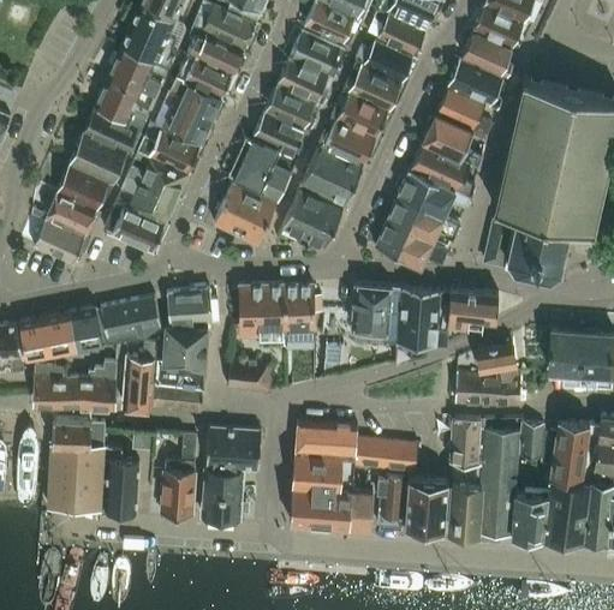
[(142,0),(139,6),(176,22),(184,0),(142,0)]
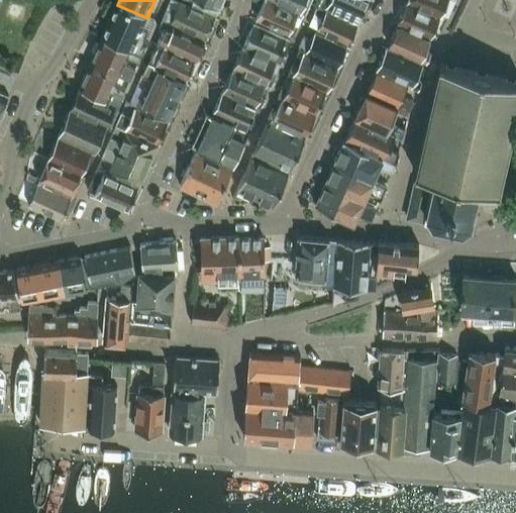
[(194,0),(195,0),(191,7),(216,19),(225,0),(194,0)]
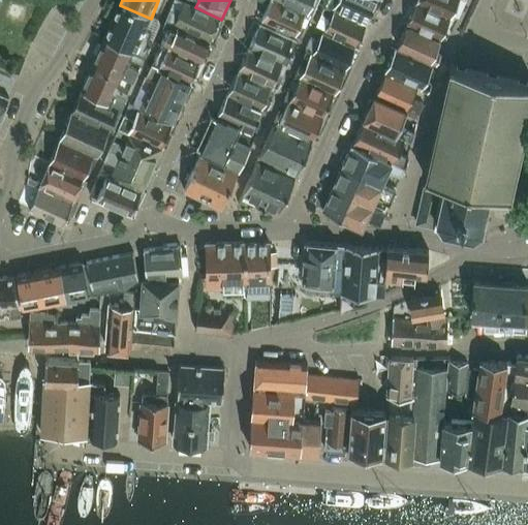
[(273,0),(312,19),(315,11),(311,9),(314,0),(273,0)]
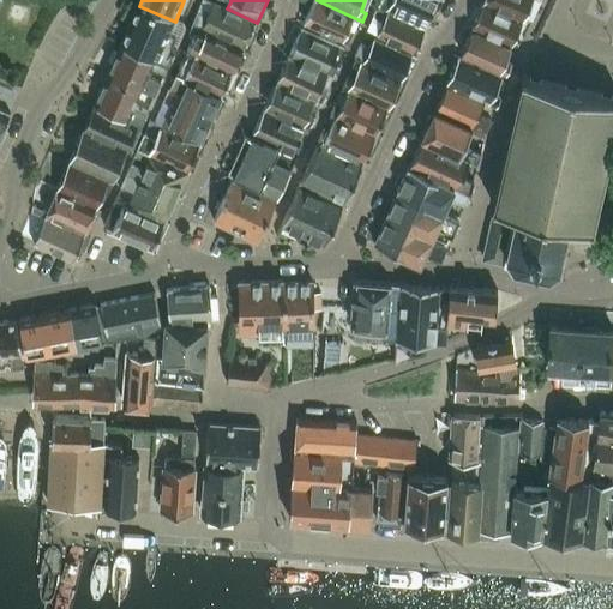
[(385,0),(380,12),(380,13),(388,17),(391,18),(391,17),(424,32),(425,32),(426,29),(438,4),(430,0),(392,0),(392,2),(388,0),(385,0)]
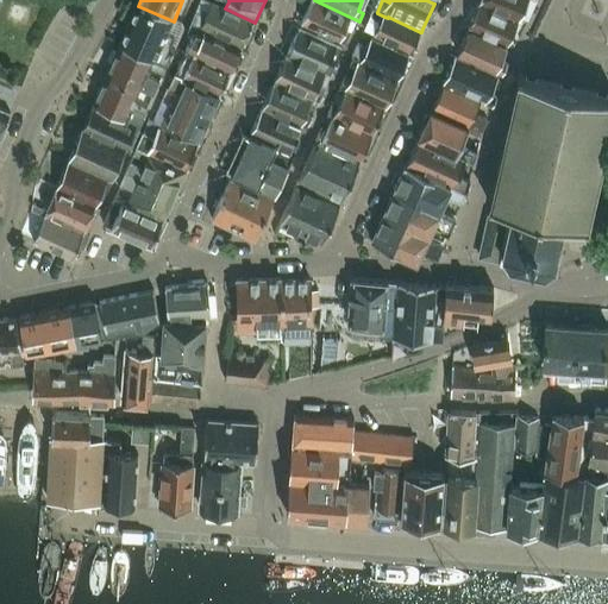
[(482,0),(480,7),(516,23),(519,24),(527,4),(528,0),(482,0)]
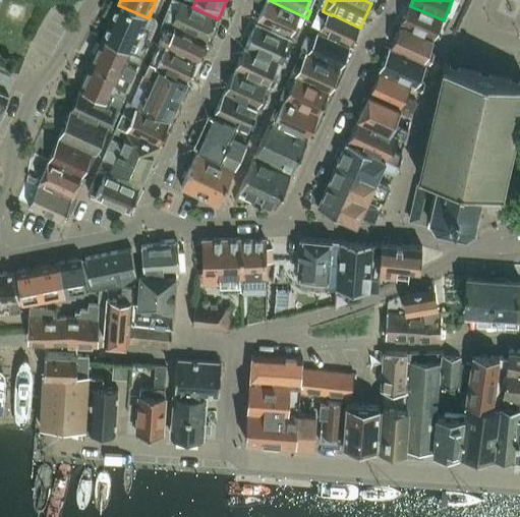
[(172,2),(163,23),(207,43),(216,23),(217,22),(180,5),(172,2)]
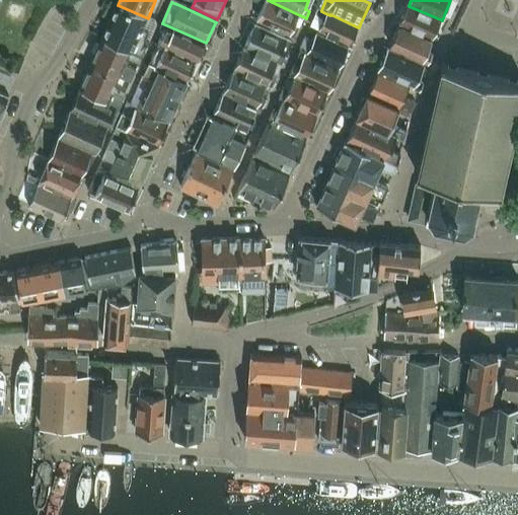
[(256,23),(292,40),(294,41),(299,30),(294,27),(298,17),(267,2),(256,23)]
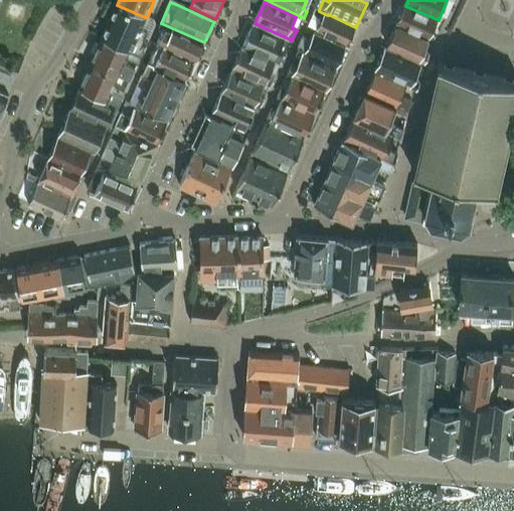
[(117,5),(101,41),(131,53),(131,52),(141,57),(156,26),(154,22),(147,18),(117,5)]
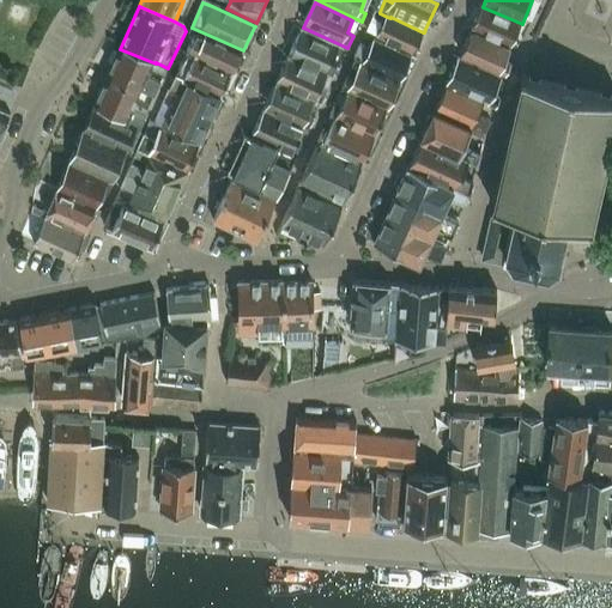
[(522,24),(520,23),(519,25),(482,10),(471,32),(491,41),(490,43),(503,49),(504,46),(506,47),(511,49),(522,24)]
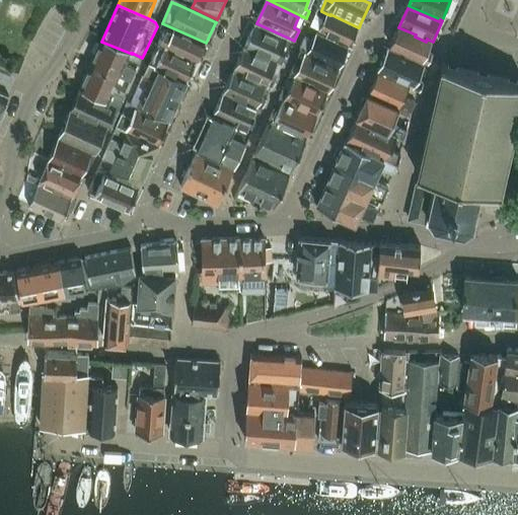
[(318,9),(314,18),(323,22),(319,29),(318,32),(318,33),(350,47),(359,27),(358,27),(330,14),(330,15),(327,14),(321,11),(321,10),(318,9)]
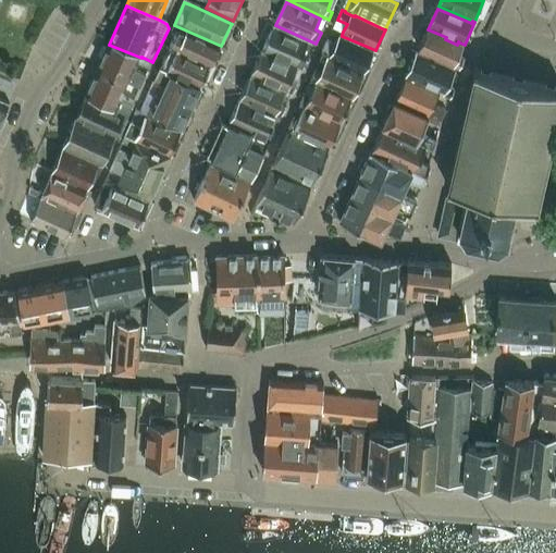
[(445,39),(446,37),(428,29),(418,52),(458,71),(464,60),(458,58),(462,48),(458,46),(459,42),(458,41),(457,45),(445,39)]
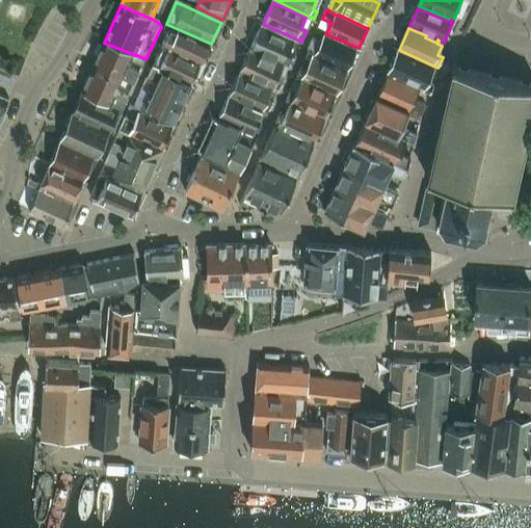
[(298,46),(294,44),(293,45),(260,29),(250,51),(283,67),(289,69),(292,62),(286,59),(288,55),(293,58),(298,46)]
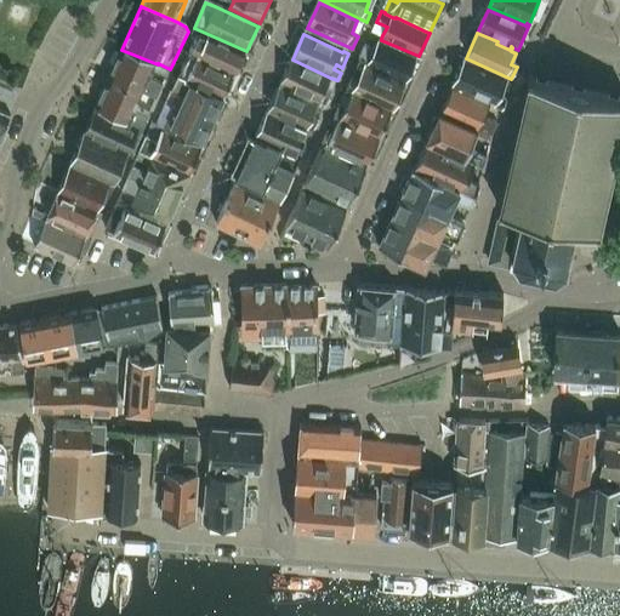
[(208,40),(198,35),(189,53),(192,55),(191,56),(235,77),(246,55),(209,36),(208,40)]
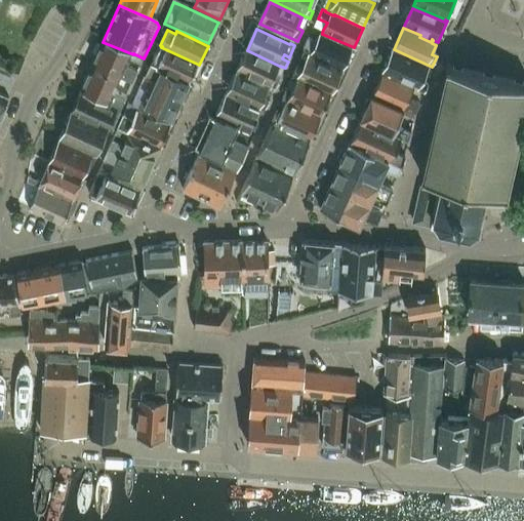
[(305,55),(341,73),(352,52),(319,37),(316,44),(308,40),(303,52),(304,52),(306,53),(305,55)]
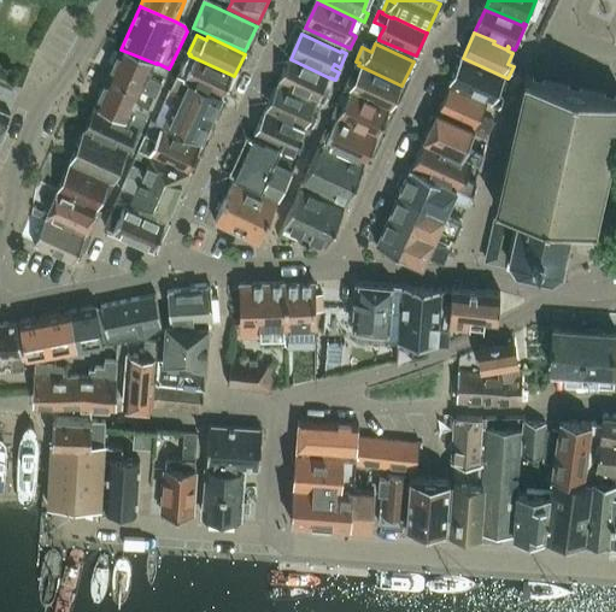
[(121,49),(109,78),(146,95),(146,96),(156,100),(157,101),(163,87),(147,81),(151,72),(165,80),(170,69),(169,69),(157,63),(157,64),(121,49)]
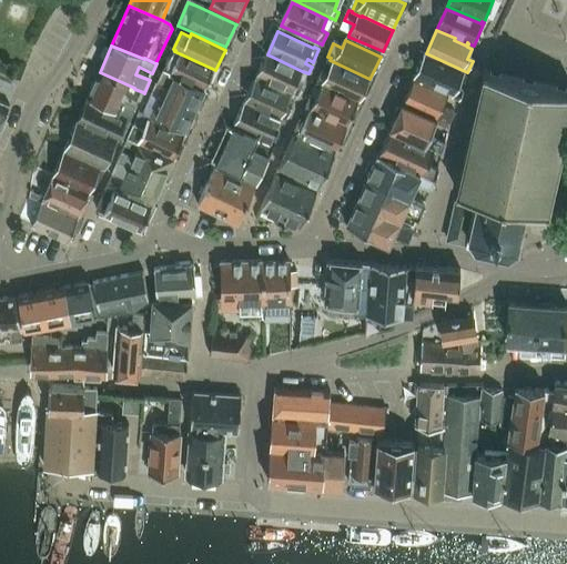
[(173,52),(163,73),(171,77),(205,92),(215,71),(173,52)]
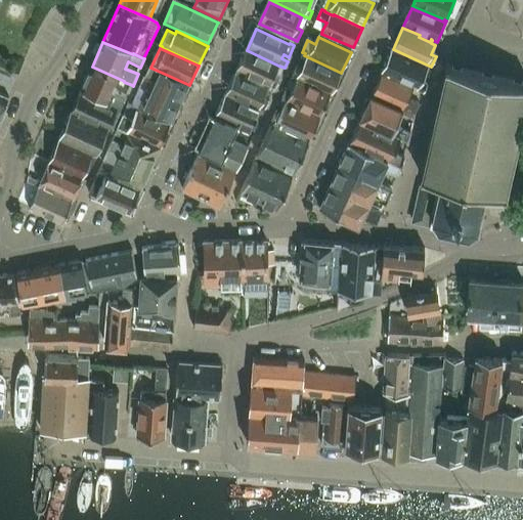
[(235,75),(274,92),(280,80),(275,77),(279,68),(246,52),(235,75)]
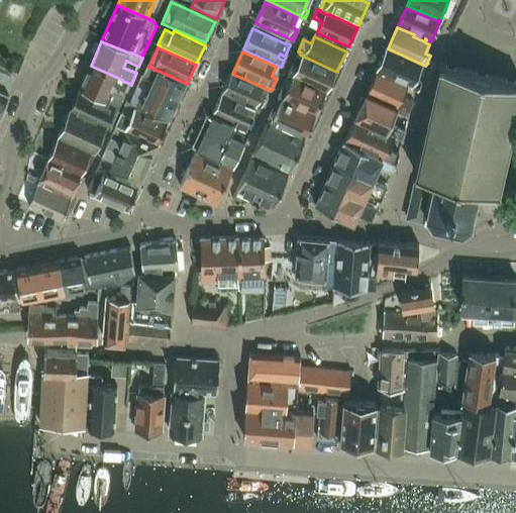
[(414,85),(422,69),(386,53),(377,73),(412,89),(411,92),(417,95),(422,85),(416,82),(414,85)]
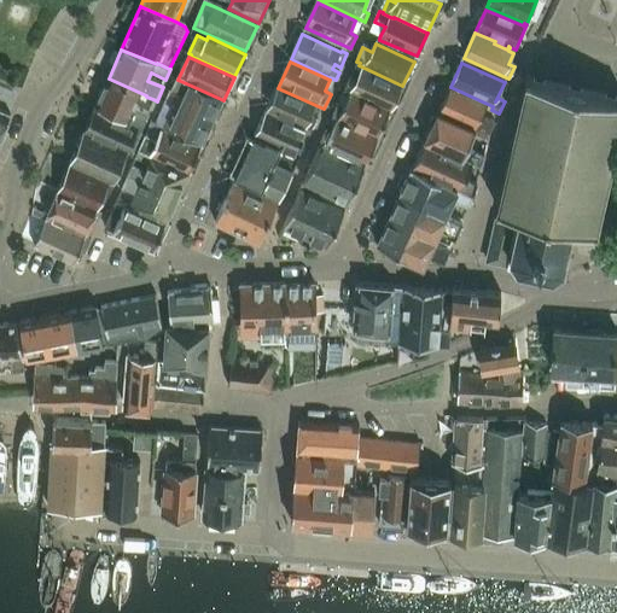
[(402,86),(359,65),(356,65),(361,68),(358,76),(353,74),(344,91),(351,94),(391,112),(403,87),(402,86)]
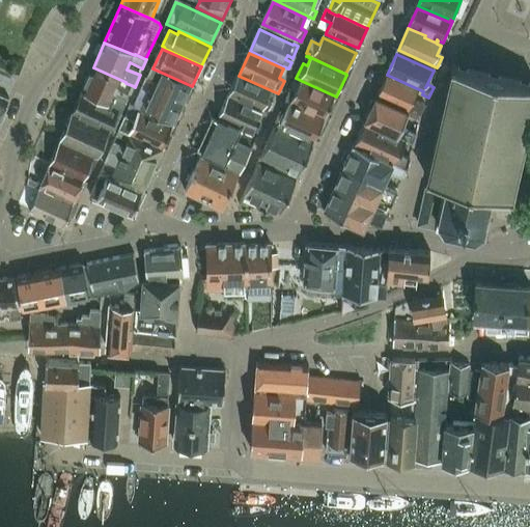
[(93,67),(81,93),(110,107),(110,108),(118,111),(122,113),(134,86),(126,83),(126,82),(93,67)]
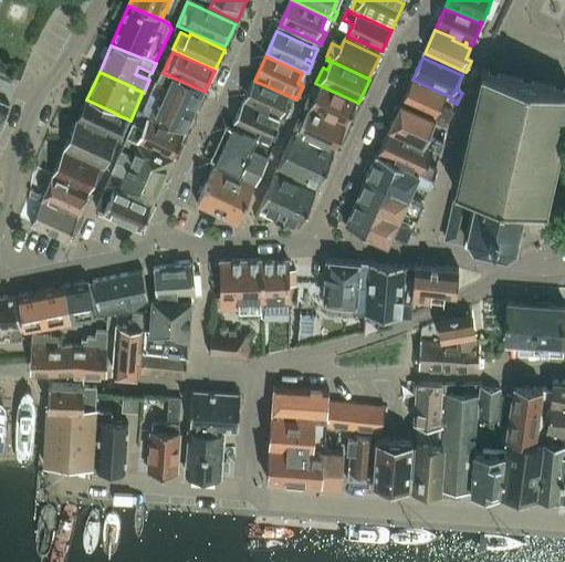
[(164,93),(150,121),(166,127),(184,136),(203,93),(170,79),(170,76),(163,73),(155,89),(164,93)]
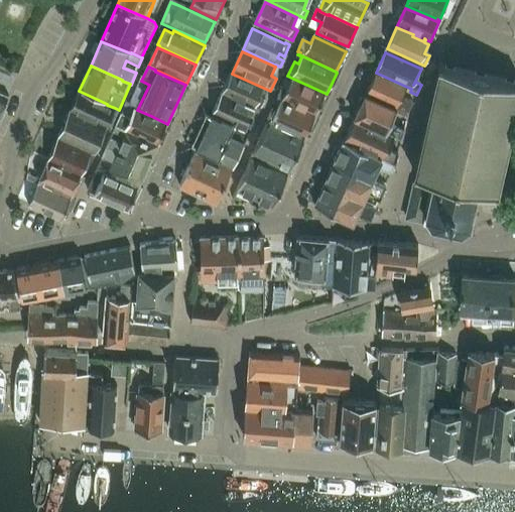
[(413,178),(415,179),(413,186),(412,186),(405,221),(422,225),(422,227),(467,237),(469,236),(472,224),(471,223),(475,204),(477,205),(477,203),(476,203),(478,192),(493,195),(493,196),(497,197),(498,194),(497,193),(500,178),(501,179),(502,175),(501,174),(504,161),(505,161),(505,157),(508,143),(509,143),(509,139),(512,125),(513,125),(513,122),(513,121),(514,115),(514,85),(441,70),(442,69),(438,68),(437,72),(438,72),(435,86),(434,86),(433,90),(434,90),(431,104),(430,104),(429,108),(430,108),(427,122),(426,122),(425,125),(426,126),(423,140),(422,139),(421,143),(422,143),(419,157),(418,157),(417,161),(418,161),(415,175),(414,175),(413,178)]
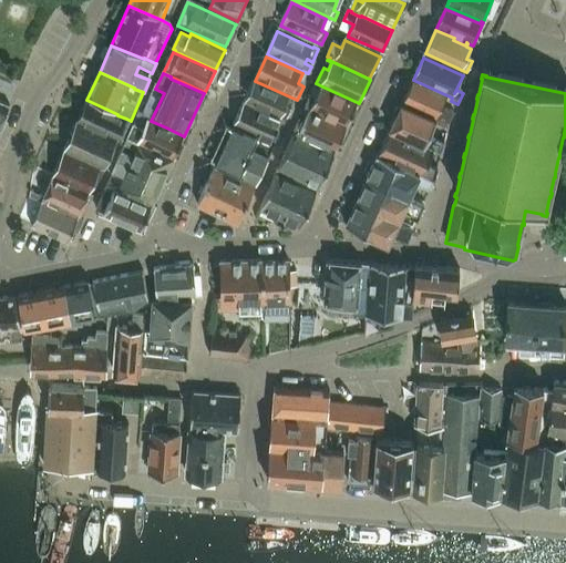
[(255,81),(244,105),(285,124),(291,111),(286,109),(290,99),(296,102),(297,100),(255,81)]
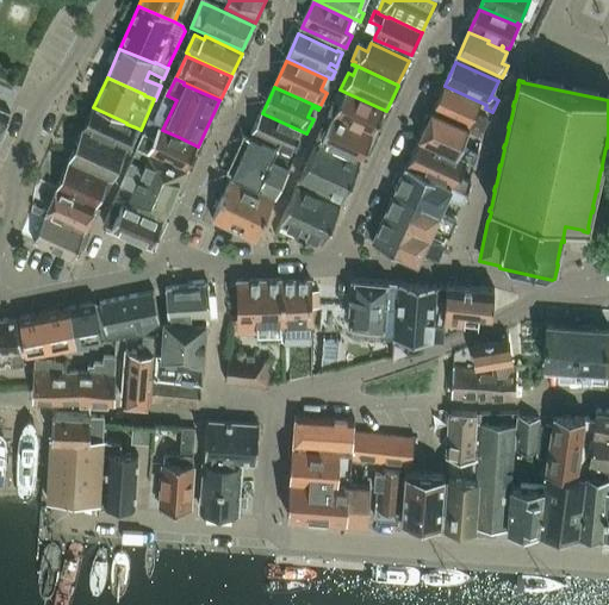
[(443,88),(433,113),(482,136),(486,124),(474,118),(479,108),(480,105),(445,88),(443,88)]
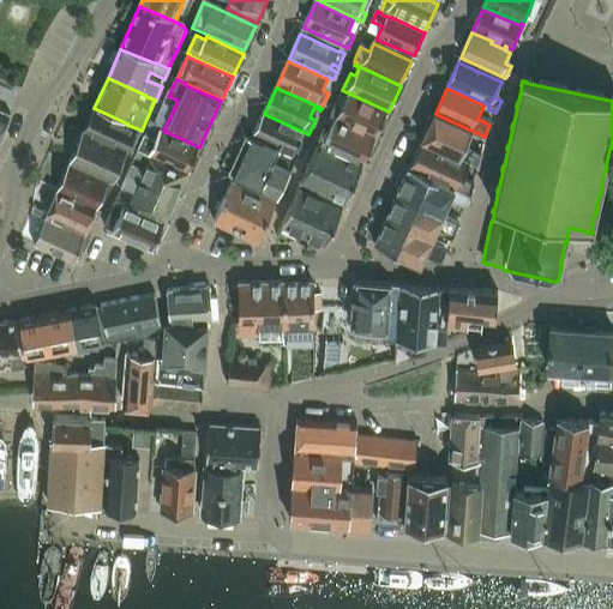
[(336,106),(330,118),(331,118),(331,119),(335,121),(376,139),(388,114),(348,96),(349,94),(342,90),(340,96),(342,96),(346,98),(343,102),(341,108),(337,107),(336,106)]
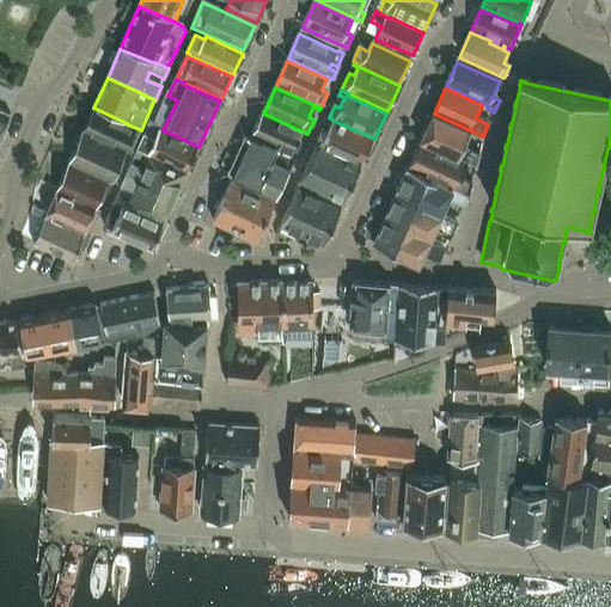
[(93,110),(83,133),(126,152),(136,128),(127,124),(126,126),(93,110)]
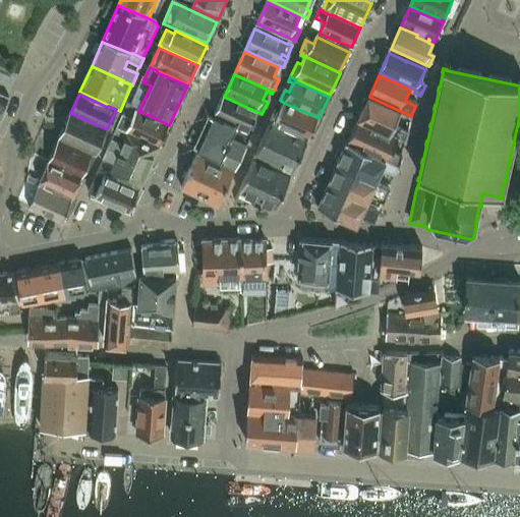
[(214,118),(251,135),(256,125),(252,124),(256,116),(260,118),(262,114),(224,97),(223,98),(214,118)]
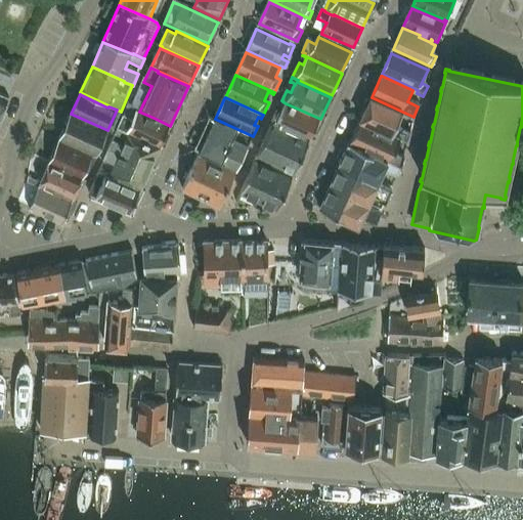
[(365,110),(359,123),(384,133),(401,140),(407,143),(409,133),(396,127),(402,114),(371,99),(369,101),(365,102),(364,106),(365,110)]
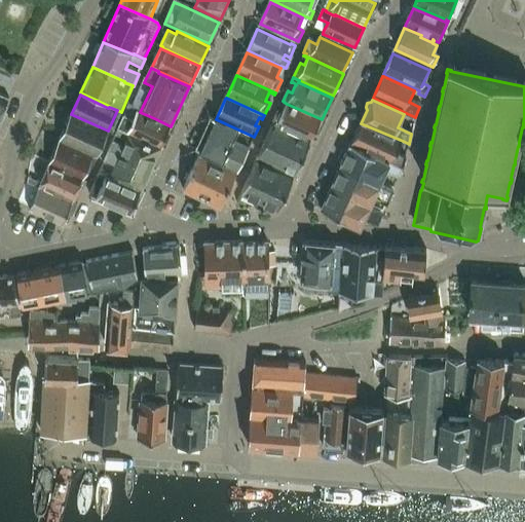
[(287,104),(284,102),(282,106),(286,108),(283,112),(282,116),(277,114),(271,125),(272,126),(273,125),(277,126),(310,142),(321,121),(287,105),(287,104)]
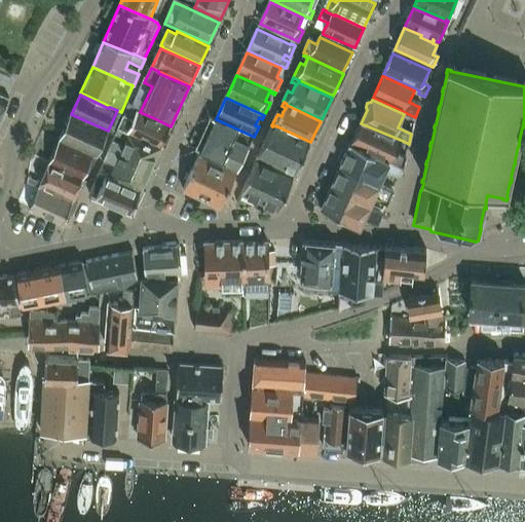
[(128,106),(118,131),(160,149),(171,127),(153,120),(154,118),(140,112),(135,109),(135,107),(134,107),(133,107),(128,106)]
